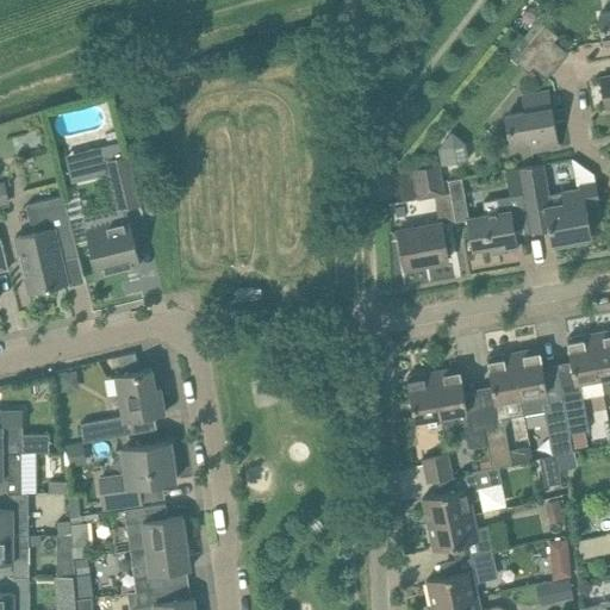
[(609,12),(598,14),(603,43),(609,41),(609,12)]
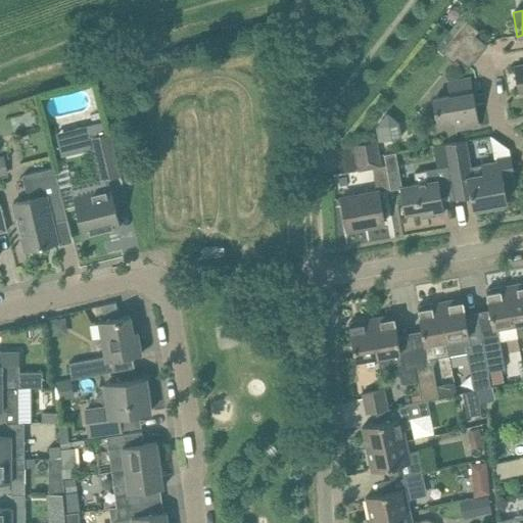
[(449,59),(476,28),(463,17),(436,48),(449,59)]
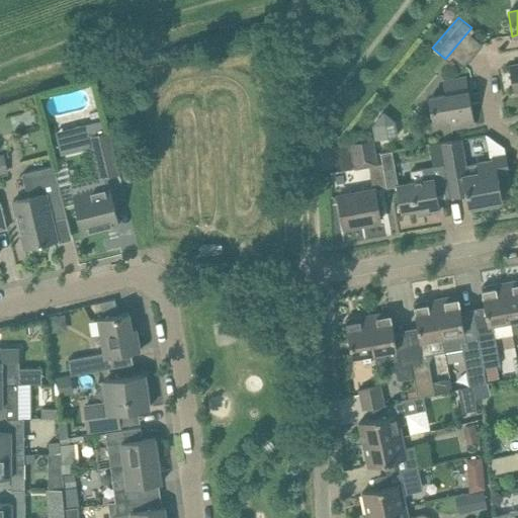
[(333,27),(334,38),(345,36),(344,25),(333,27)]
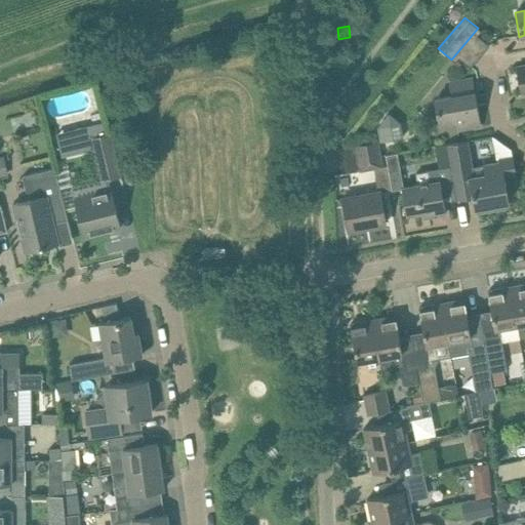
[(524,65),(516,67),(521,93),(524,92),(524,65)]
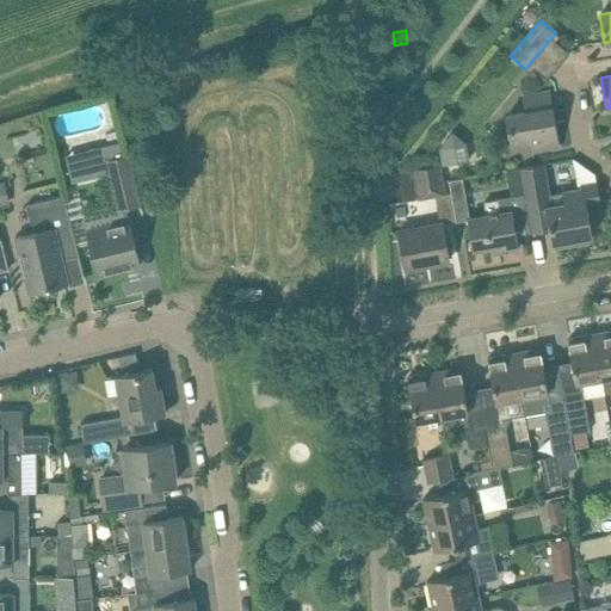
[(525,112),(507,116),(506,116),(511,144),(530,141),(532,152),(560,147),(550,92),(523,97),(525,112)]
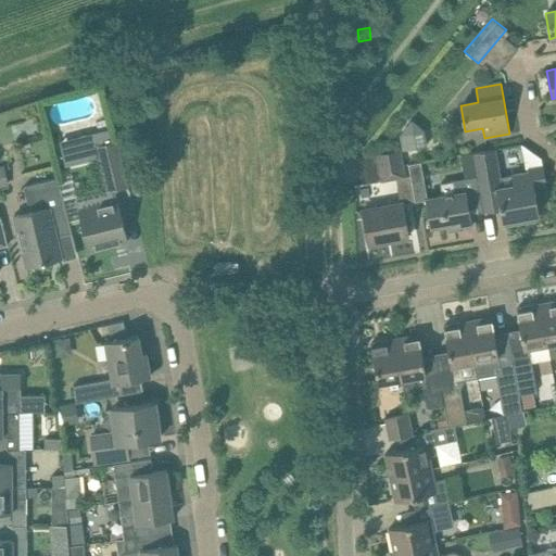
[(401,135),(403,150),(426,146),(424,130),(412,122),(401,135)]
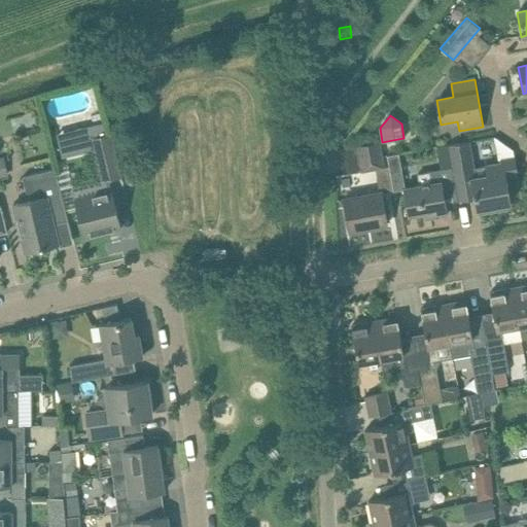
[(103,124),(78,130),(83,153),(95,150),(102,181),(120,177),(110,134),(106,135),(103,124)]
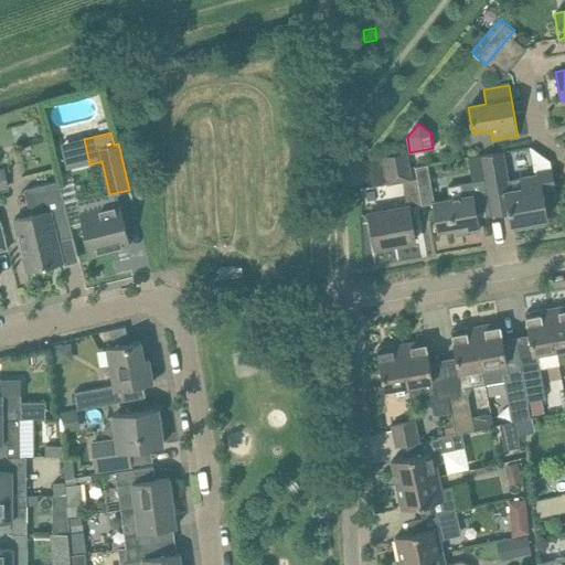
[(481,156),(487,185),(508,182),(502,151),(481,156)]
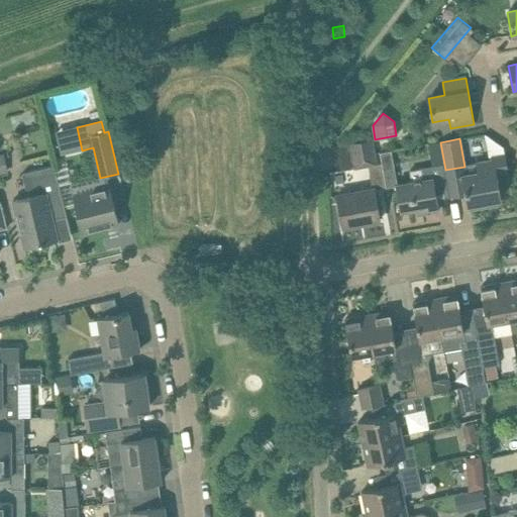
[(372,139),(370,139),(349,143),(354,169),(376,165),(372,139)]
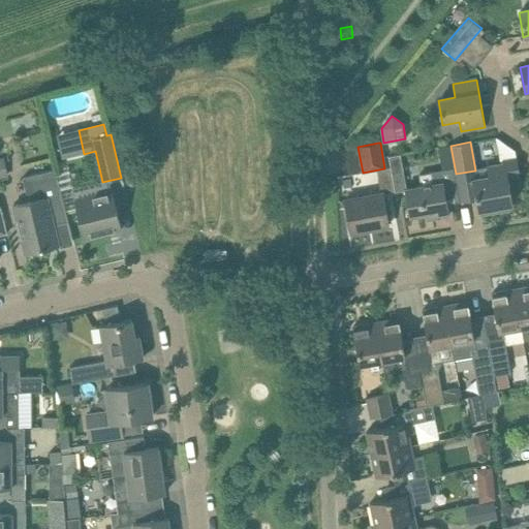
[(0,178),(9,176),(5,157),(0,158),(0,178)]
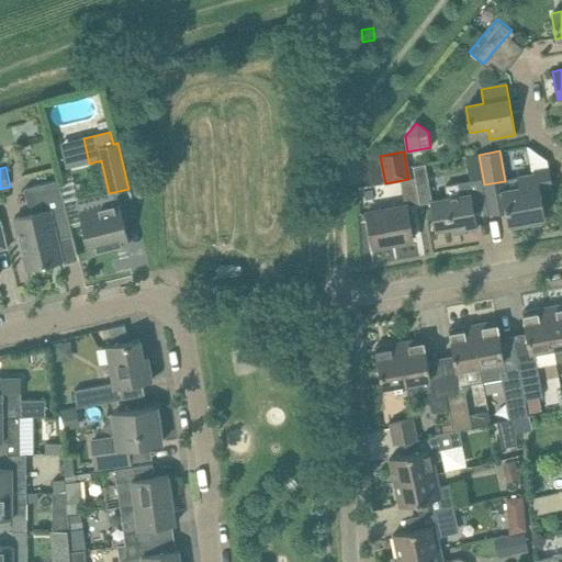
[(535,173),(519,177),(521,186),(503,189),(508,223),(512,223),(513,228),(529,225),(528,220),(543,216),(539,187),(551,184),(549,168),(534,171),(535,173)]
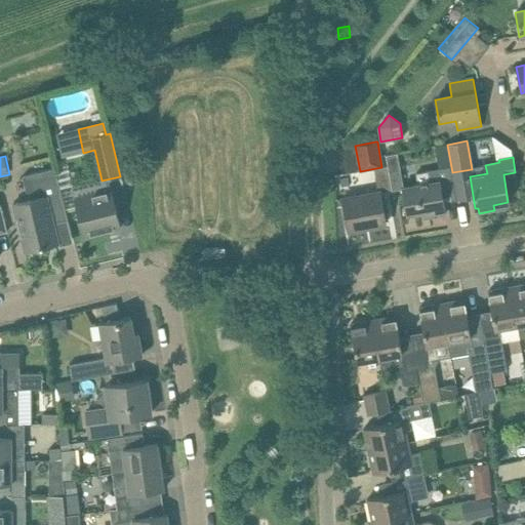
[(454,201),(456,200),(450,167),(428,171),(416,174),(418,184),(401,187),(406,214),(421,212),(422,217),(446,213),(443,196),(453,194),(454,201)]
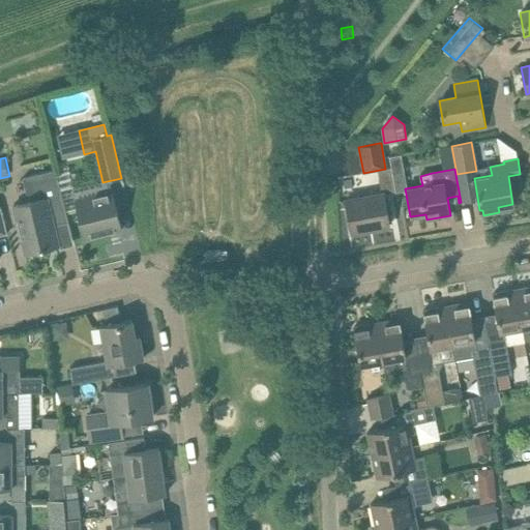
[(13,206),(25,254),(59,245),(54,226),(68,223),(56,170),(23,178),(27,194),(28,194),(30,202),(13,206)]
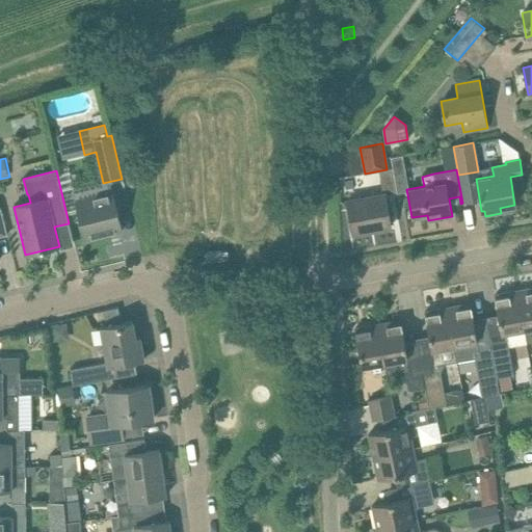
[(76,201),(85,240),(122,232),(112,191),(76,201)]
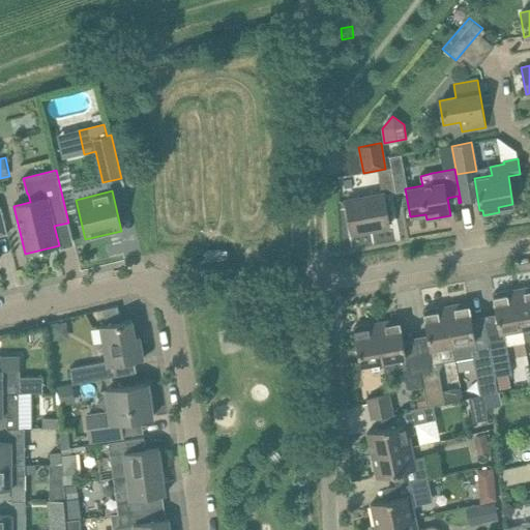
[(346,201),(352,233),(389,227),(383,194),(346,201)]
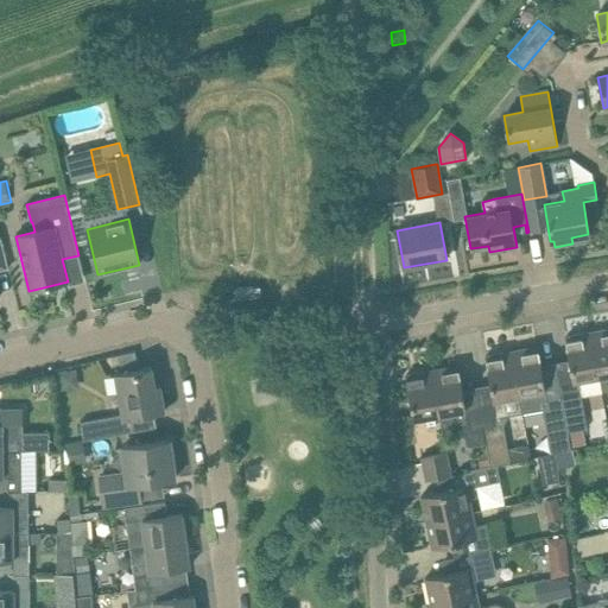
[(607,329),(591,333),(599,375),(607,374),(607,329)]
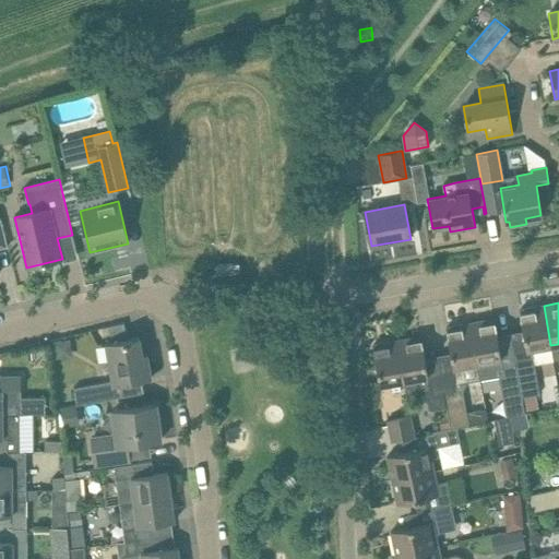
[(550,345),(544,306),(520,310),(526,349),(550,345)]
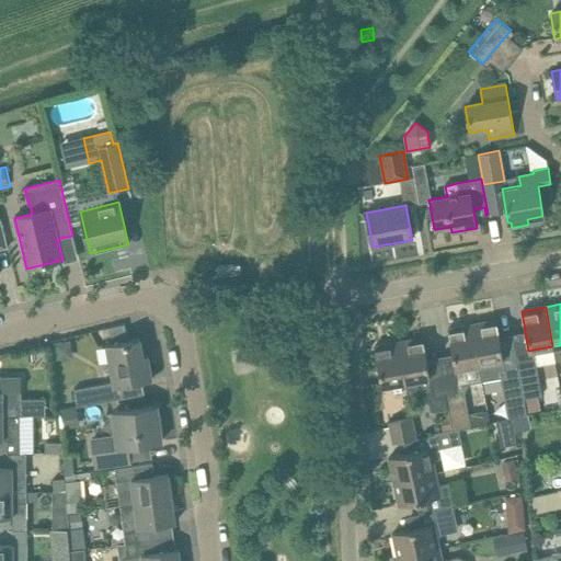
[(517,367),(505,369),(496,320),(471,324),(482,381),(501,377),(506,407),(508,418),(526,414),(524,403),(525,403),(525,399),(518,367),(517,367)]
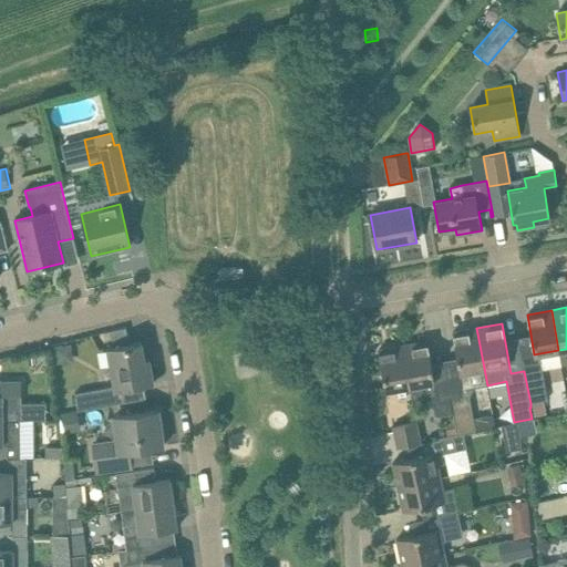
[(452,332),(461,379),(463,390),(467,389),(487,385),(476,328),(452,332)]
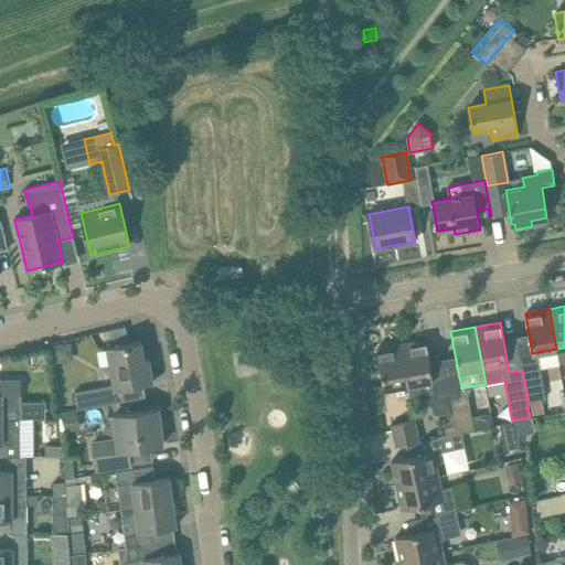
[(426,340),(402,344),(408,385),(412,400),(426,396),(428,405),(432,406),(433,415),(451,412),(446,380),(433,382),(426,340)]
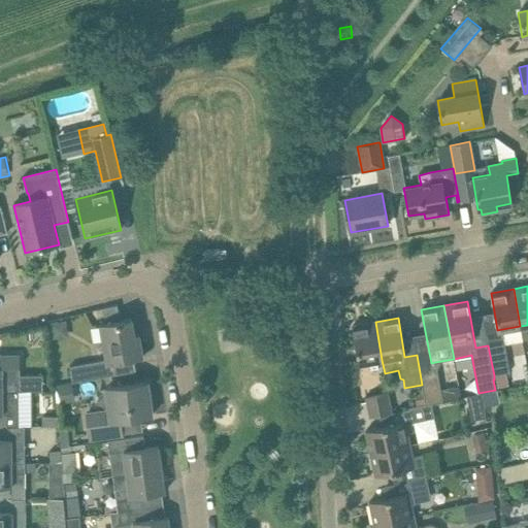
[(100,325),(103,344),(106,360),(69,366),(72,383),(116,374),(113,363),(123,361),(142,358),(138,334),(134,335),(131,319),(100,325)]
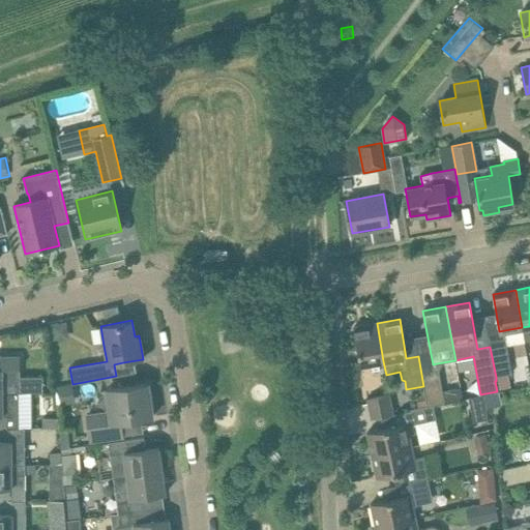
[(383,361),(377,323),(353,327),(360,365),(383,361)]
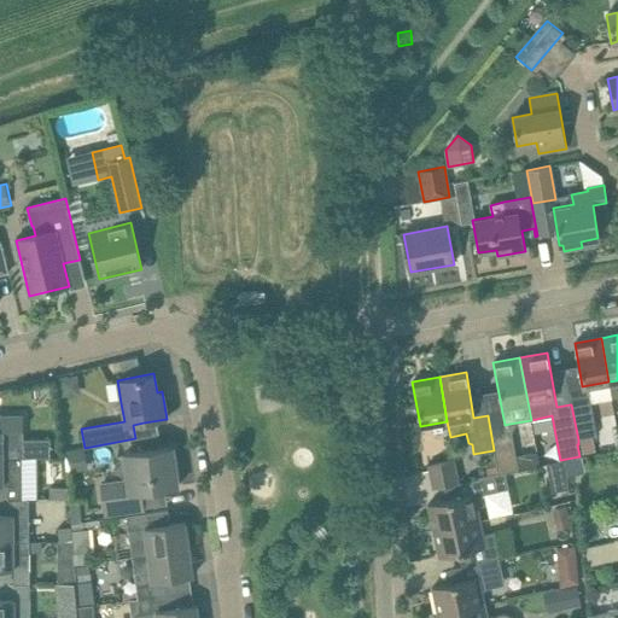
[(584,438),(596,436),(589,396),(569,400),(570,404),(571,404),(578,439),(584,438)]
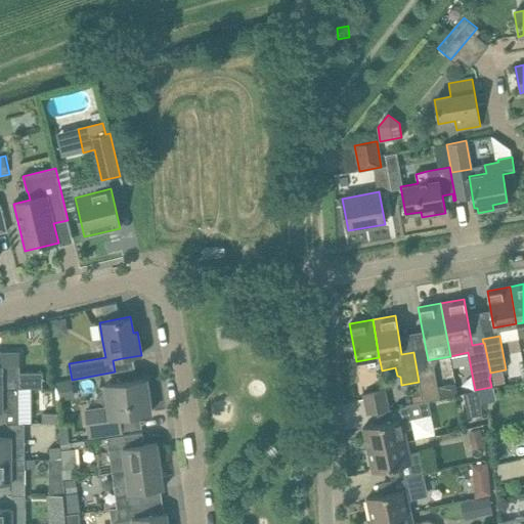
[(438,387),(432,359),(428,360),(426,350),(413,352),(419,382),(421,395),(422,401),(423,402),(440,399),(440,398),(438,387)]
